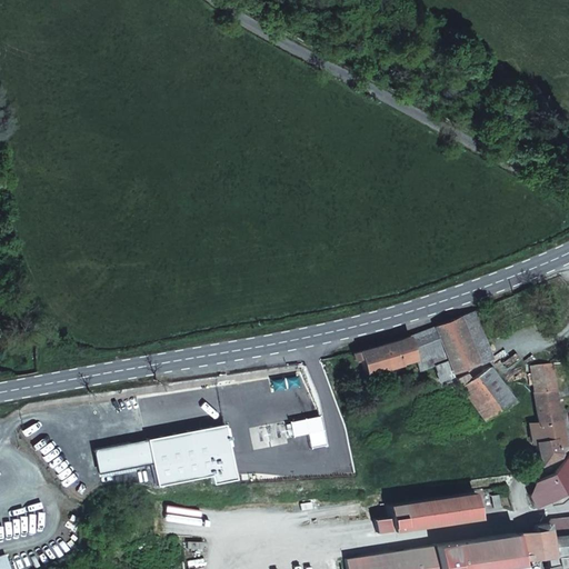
[(355,360),(357,359),(358,362),(361,362),(365,375),(402,365),(401,363),(416,360),(419,371),(433,366),(439,382),(445,380),(443,376),(485,360),(491,357),(473,311),(396,341),(358,351),(352,353),(355,360)]
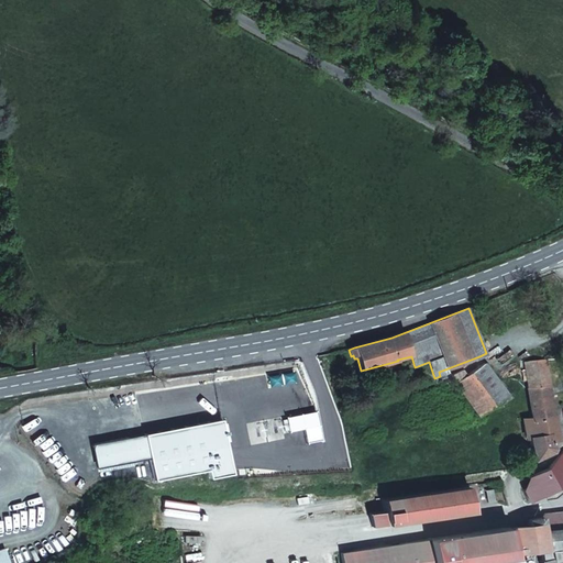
[(467,376),(485,363),(479,356),(439,372),(440,376),(441,381),(452,376),(463,370),(467,376)]
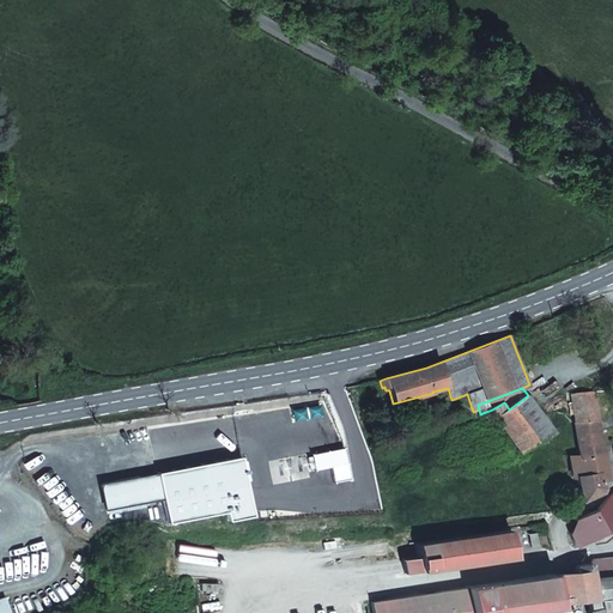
[(569,393),(572,414),(574,423),(599,419),(595,390),(569,393)]
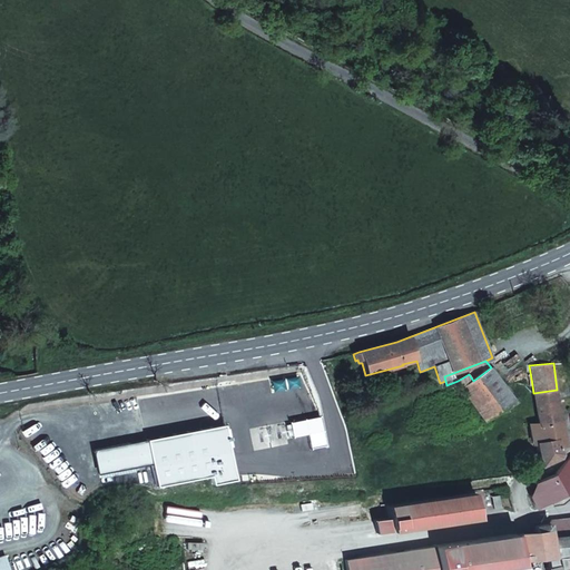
[(473,381),(469,374),(458,381),(467,393),(463,394),(467,400),(470,397),(484,419),(516,401),(491,367),(473,381)]
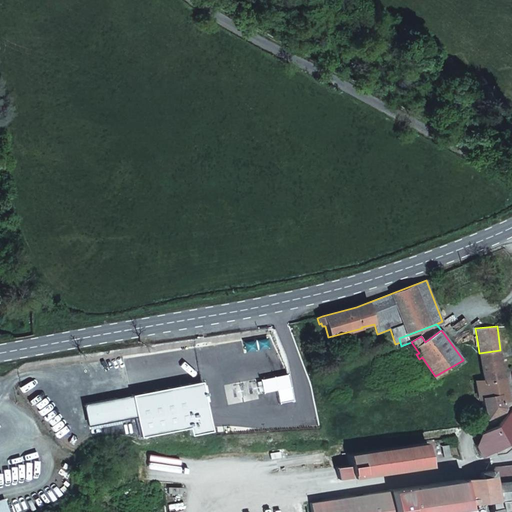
[(365,351),(381,346),(379,337),(362,342),(365,351)]
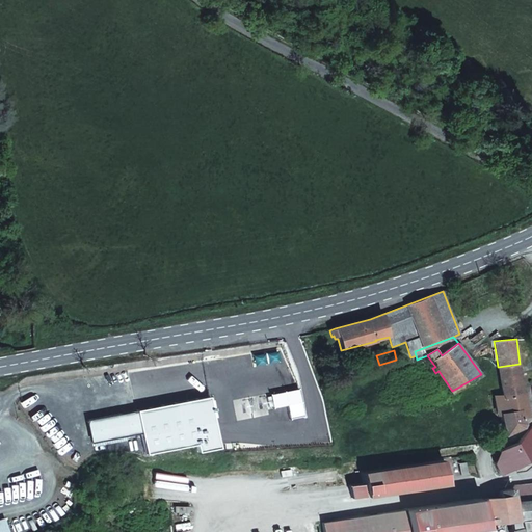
[(499,414),(520,409),(522,417),(528,416),(524,396),(525,396),(520,364),(498,367),(501,395),(494,396),(496,414),(499,414)]
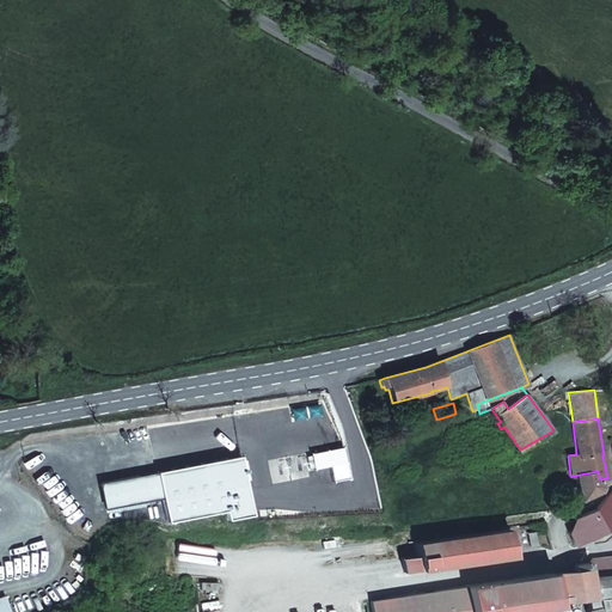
[(598,471),(574,476),(579,501),(597,493),(598,491),(599,490),(600,490),(601,489),(603,487),(600,479),(598,471)]
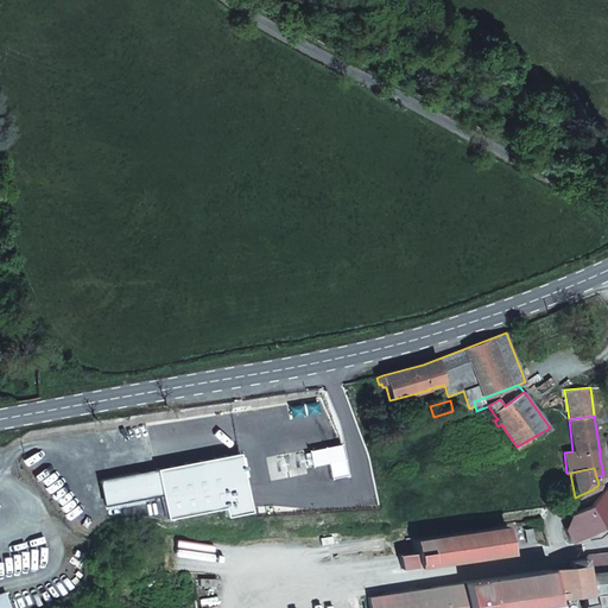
[(601,527),(607,523),(607,521),(607,486),(590,506),(570,514),(575,523),(574,525),(565,529),(570,542),(588,533),(601,527)]
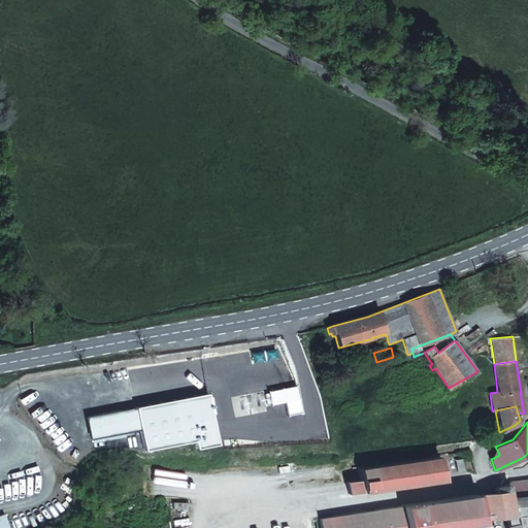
[(499,454),(495,447),(491,459),(498,456),(499,454)]
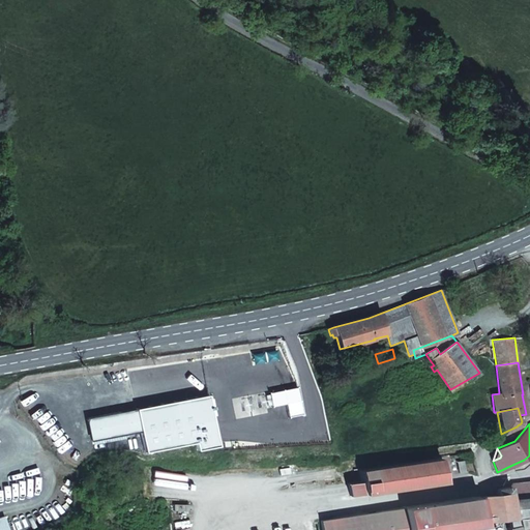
[(349,483),(351,497),(445,482),(441,457),(359,469),(361,482),(349,483)]
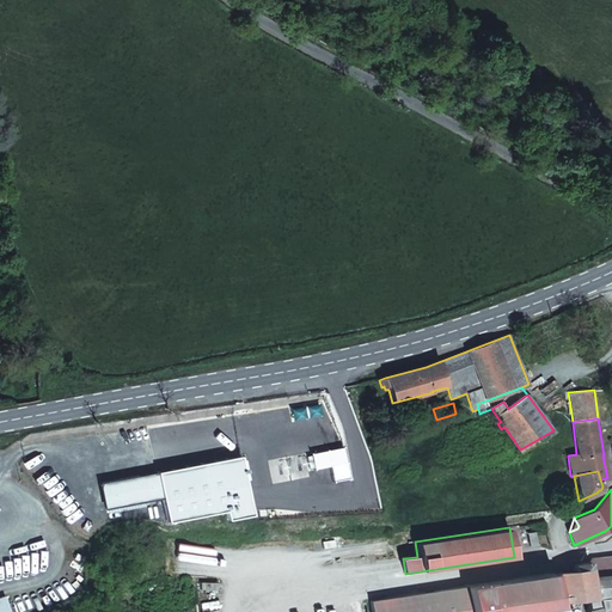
[(611,611),(611,555),(593,557),(591,558),(589,562),(574,565),(575,571),(557,573),(560,600),(585,599),(588,611),(611,611)]
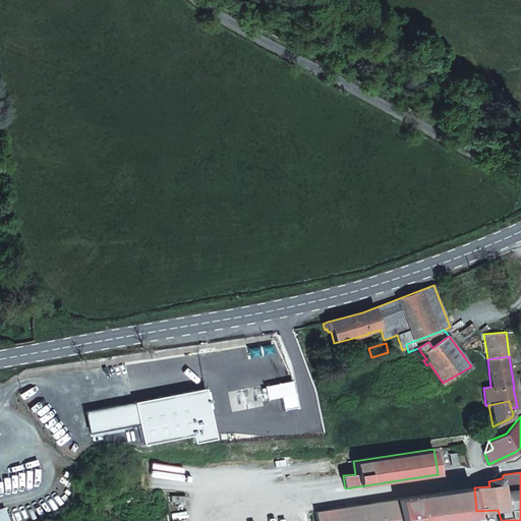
[(439,520),(461,518),(460,520),(488,520),(488,515),(475,516),(474,511),(471,487),(315,512),(315,520),(439,520)]
